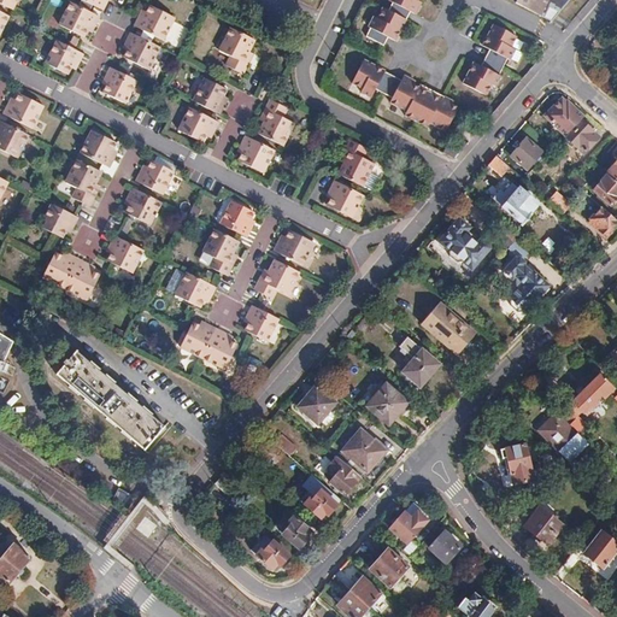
[(97,15),(69,0),(58,23),(82,35),(86,29),(89,22),(93,23),(97,15)]
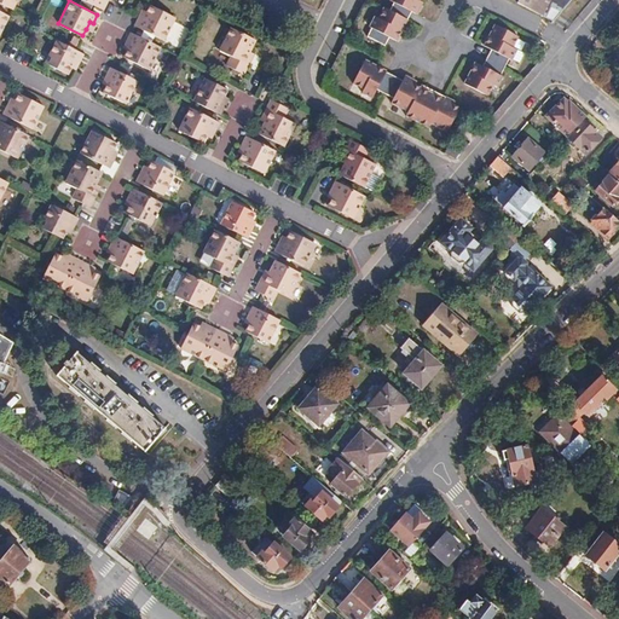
[(389,0),(391,0),(394,3),(389,11),(385,9),(379,19),(375,17),(369,28),(371,29),(366,38),(385,46),(389,38),(393,29),(401,34),(412,12),(416,15),(422,4),(420,1),(420,0),(389,0)]
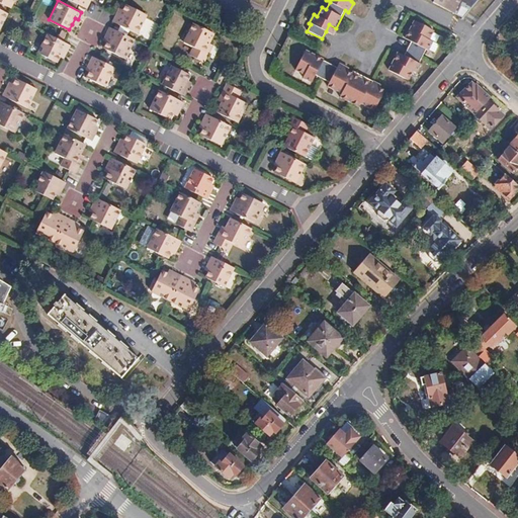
[(434,0),(433,3),(457,15),(462,6),(469,10),(478,0),(434,0)]
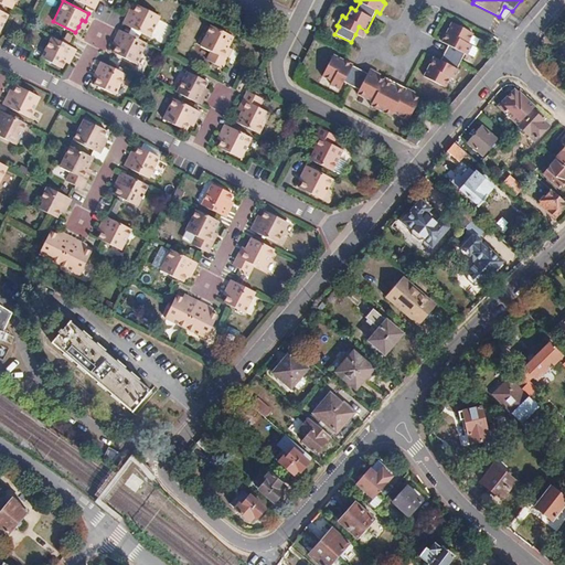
[(132,18),(128,16),(125,24),(150,38),(161,17),(139,6),(136,12),(132,18)]
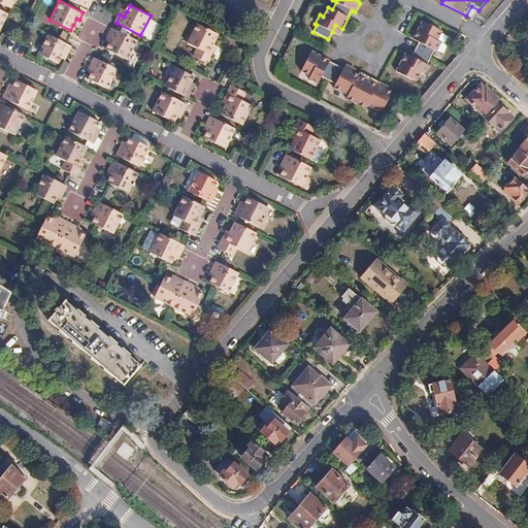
[(407,64),(401,60),(395,71),(415,81),(420,73),(423,74),(428,66),(426,65),(434,52),(435,52),(440,43),(437,41),(443,32),(423,22),(417,32),(420,34),(417,41),(419,43),(411,57),(407,64)]
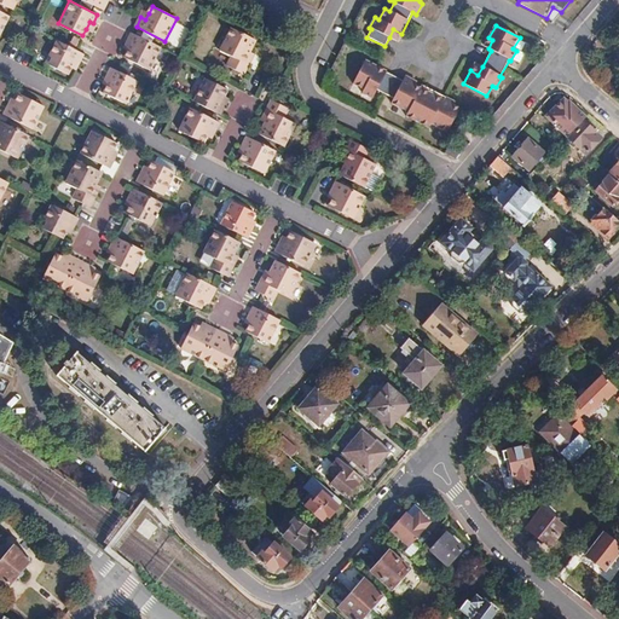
[(244,62),(250,52),(255,40),(231,28),(219,51),(231,57),(226,65),(244,74),(249,64),(244,62)]
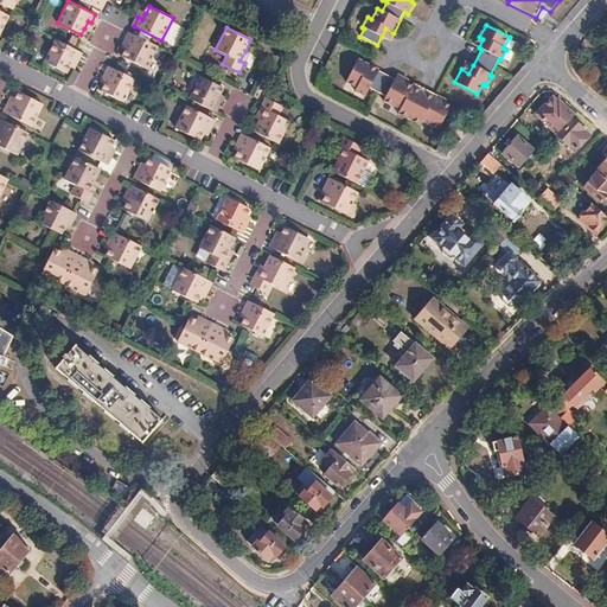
[(385,29),(382,37),(389,42),(394,33),(385,29)]
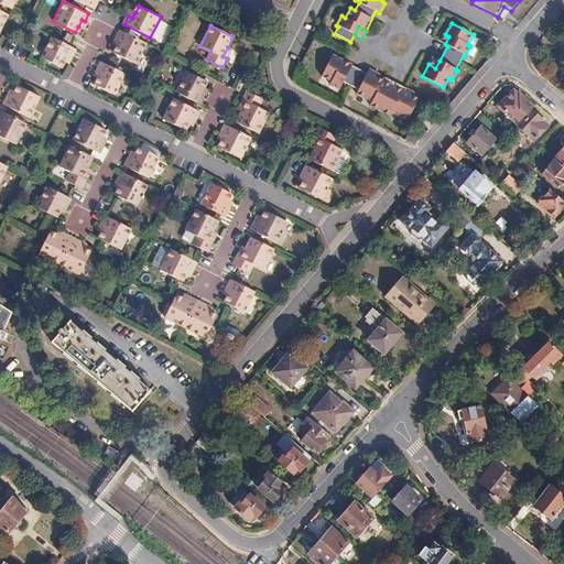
[(137,63),(147,43),(120,30),(116,39),(120,41),(117,46),(115,52),(137,63)]
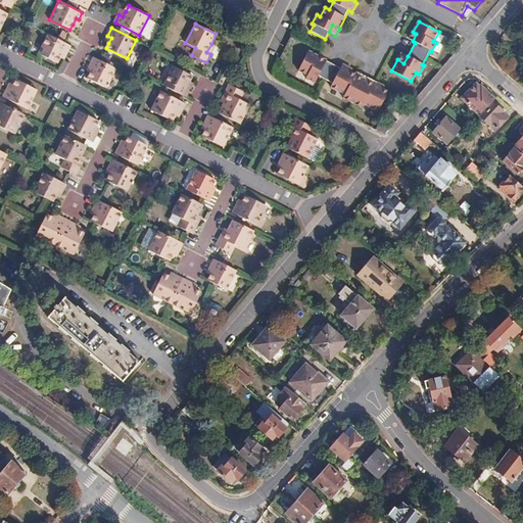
[(69,45),(47,34),(38,52),(57,62),(60,56),(63,49),(67,51),(69,45)]
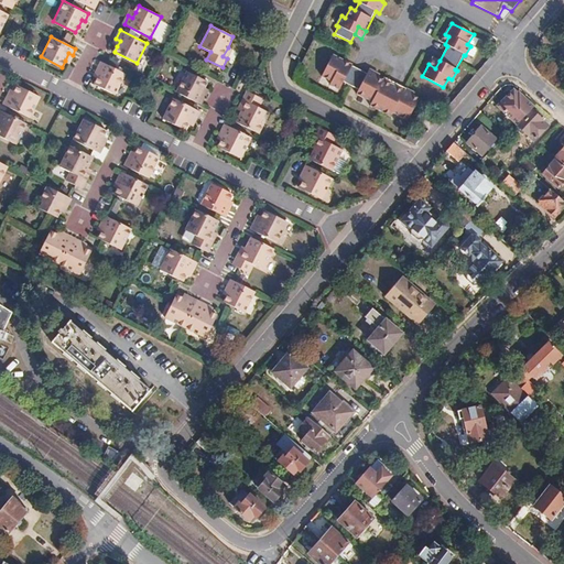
[(231,50),(228,47),(223,56),(227,58),(231,50)]
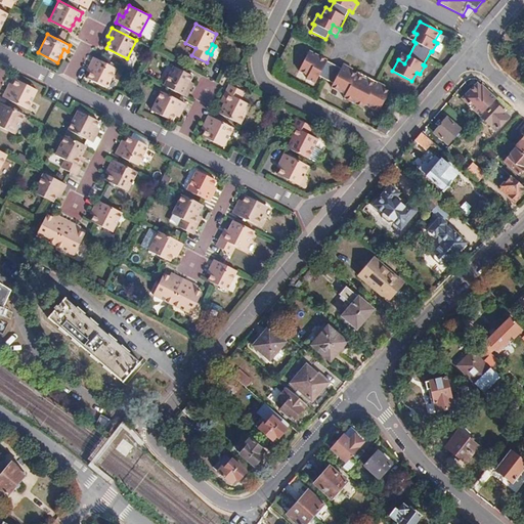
[(317,59),(319,56),(308,51),(299,71),(308,76),(306,78),(315,83),(319,76),(333,83),(331,86),(346,94),(364,103),(379,111),(389,90),(384,88),(355,74),(351,71),(350,73),(341,68),(326,60),(324,63),(317,59)]
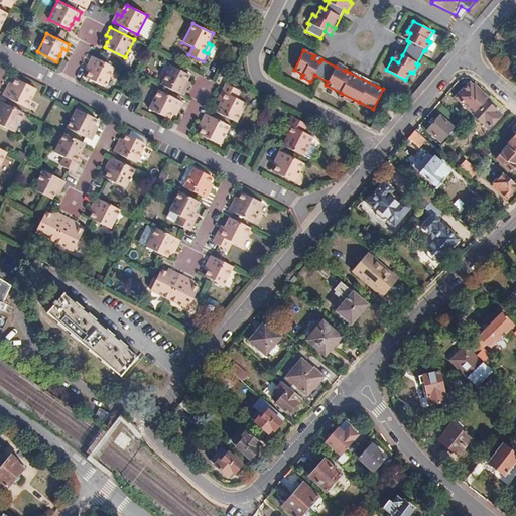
[(396,52),(392,58),(398,62),(402,55),(396,52)]
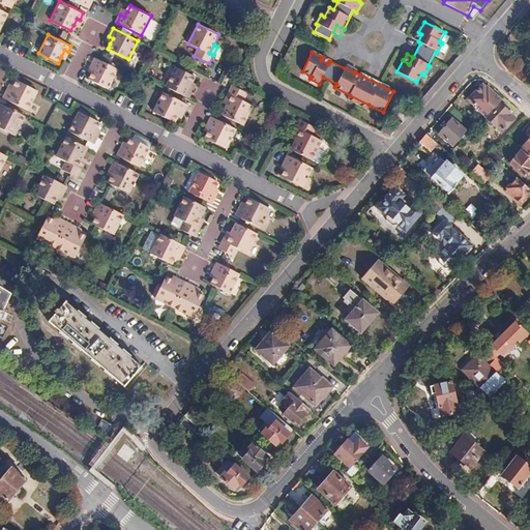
[(98,69),(95,76),(92,81),(113,91),(122,71),(99,60),(95,67),(98,69)]
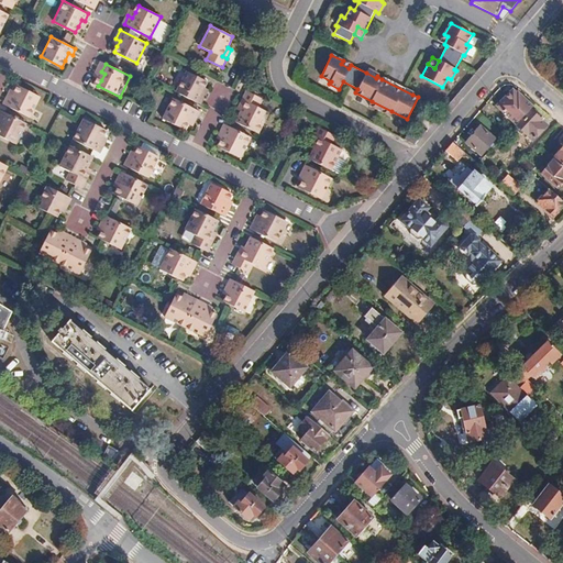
[(367,69),(366,73),(376,78),(377,76),(378,74),(367,69)]
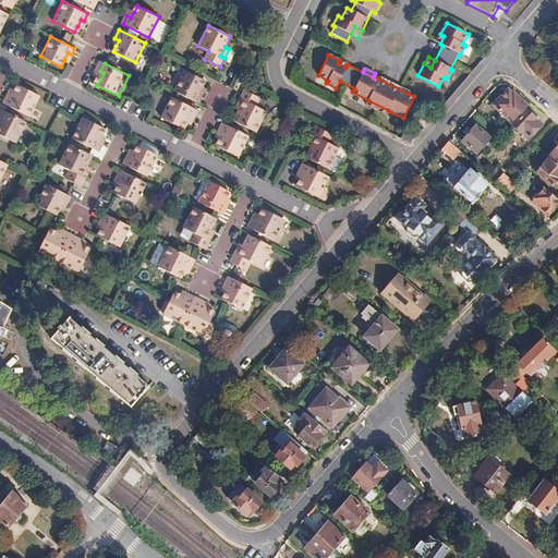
[(183,70),(173,91),(197,102),(202,96),(197,94),(202,86),(204,81),(183,70)]
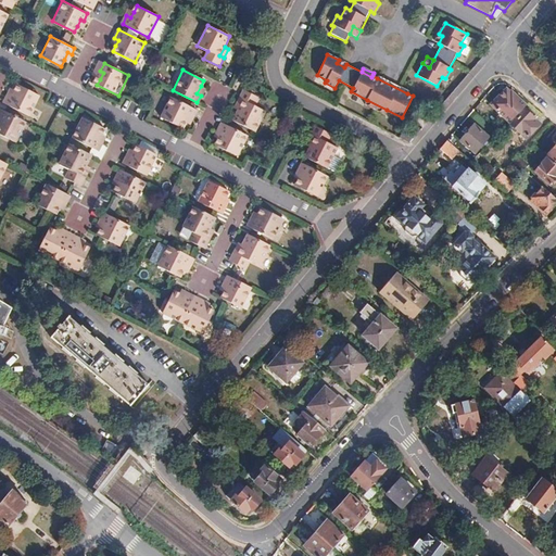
[(377,78),(407,93),(408,90),(378,75),(377,78)]
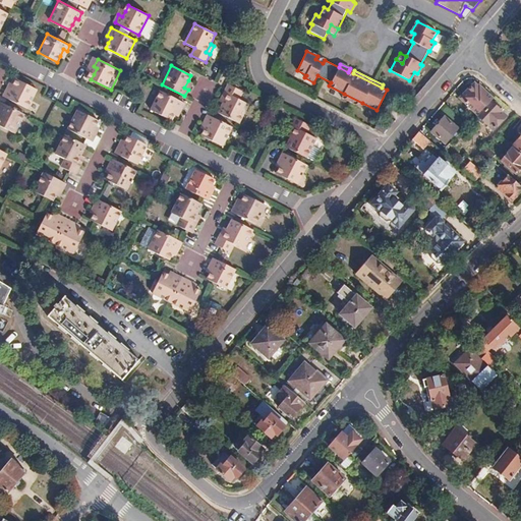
[(14,78),(12,84),(9,90),(5,88),(1,96),(25,108),(35,90),(14,78)]
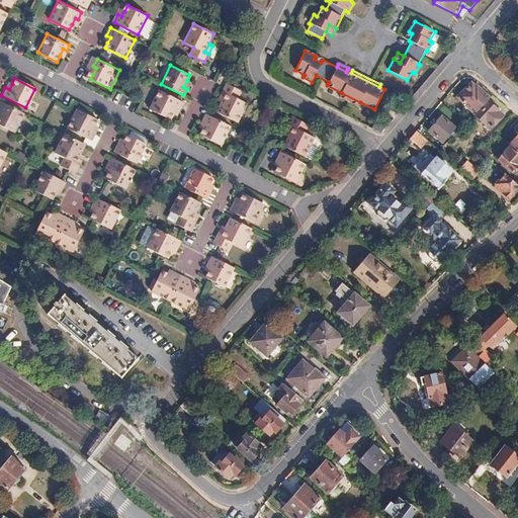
[(473,113),(490,97),(476,84),(473,86),(469,82),(465,87),(456,96),(467,107),(473,113)]
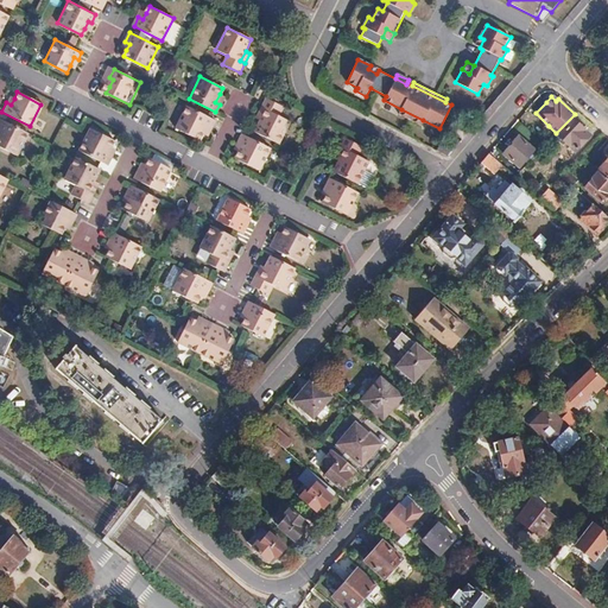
[(536,113),(546,102),(542,97),(531,108),(536,113)]
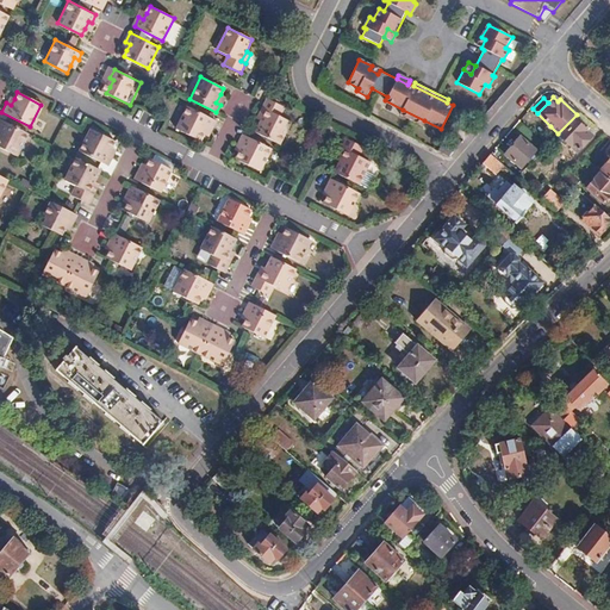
[(262,122),(255,132),(280,145),(292,122),(281,116),(285,109),(268,99),(263,109),(267,111),(262,122)]
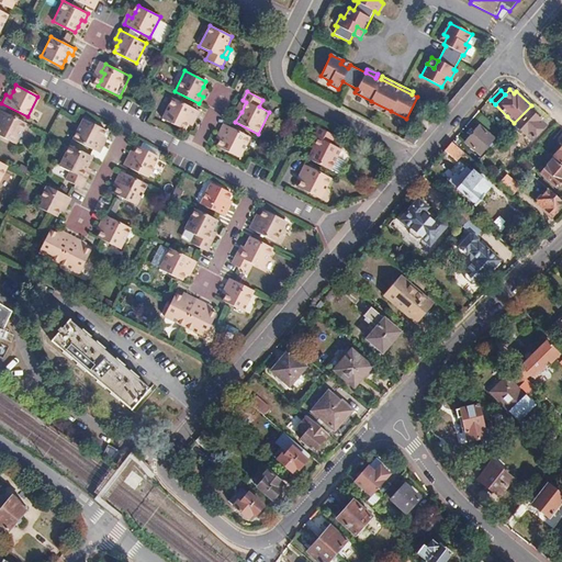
[(188,117),(192,120),(197,111),(171,99),(160,119),(182,130),(186,124),(188,117)]
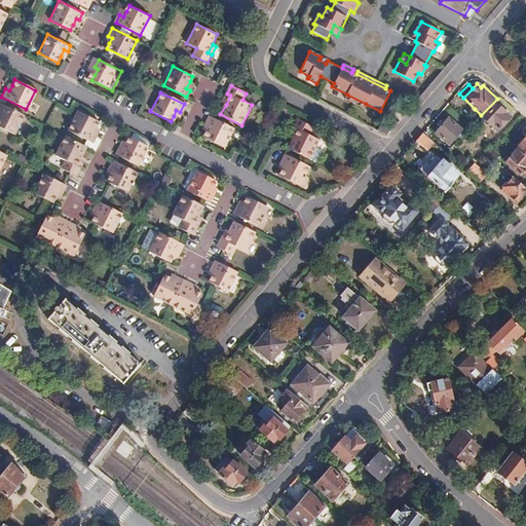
[(222,102),(226,105),(230,96),(227,94),(222,102)]
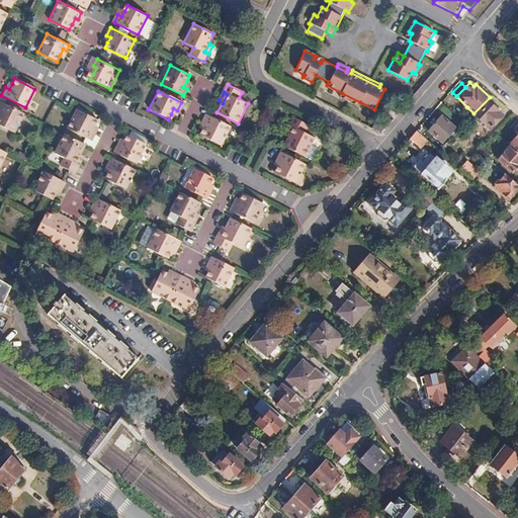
[(360,102),(342,93),(340,96),(358,105),(360,102)]
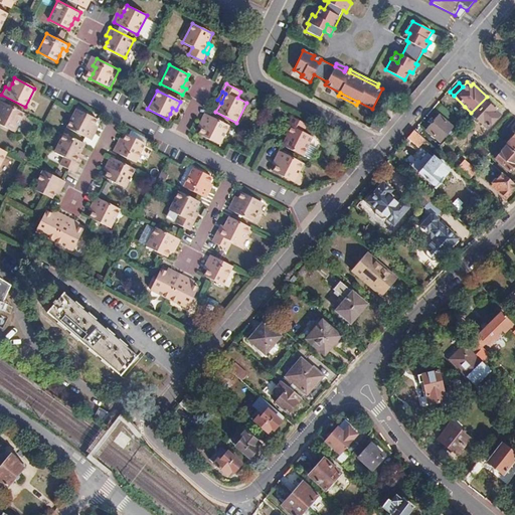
[(22,112),(0,100),(0,123),(13,130),(22,112)]
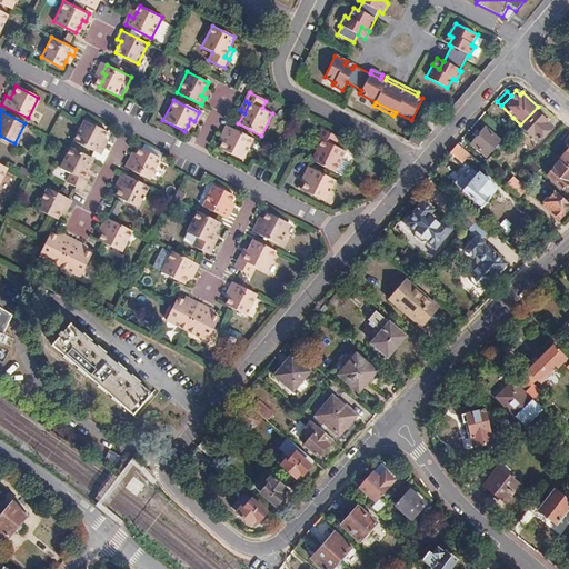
[(525,129),(538,140),(551,126),(545,120),(545,117),(540,112),(538,112),(536,111),(522,127),(525,129)]
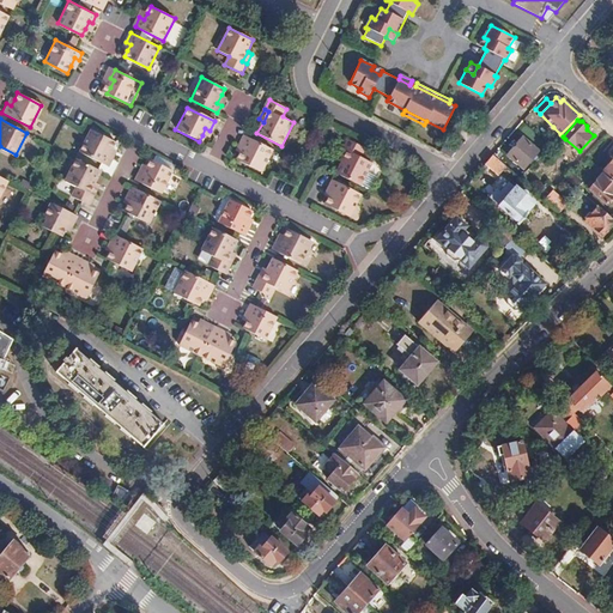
[(466,141),(472,132),(459,121),(451,129),(466,141)]
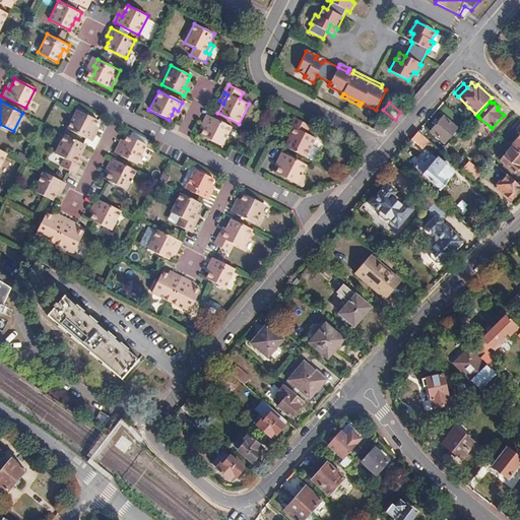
[(91,141),(94,134),(91,132),(93,126),(96,122),(76,111),(67,129),(91,141)]
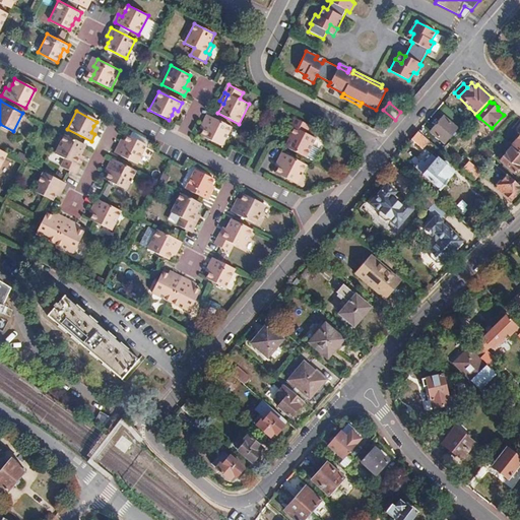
[(205,125),(202,130),(200,135),(220,145),(230,127),(205,115),(201,123),(205,125)]
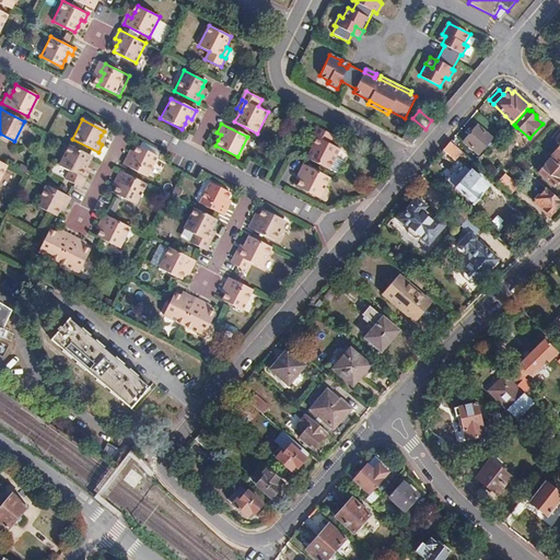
[(463,142),(477,154),(491,138),(477,126),(463,142)]
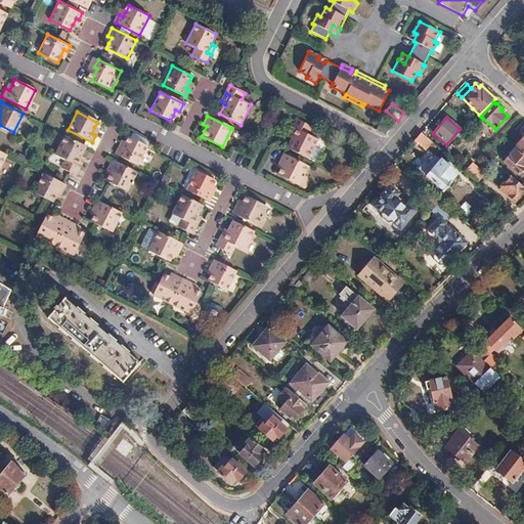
[(292,138),(287,148),(308,160),(318,140),(308,135),(312,127),(297,120),(293,128),(297,129),(292,138)]
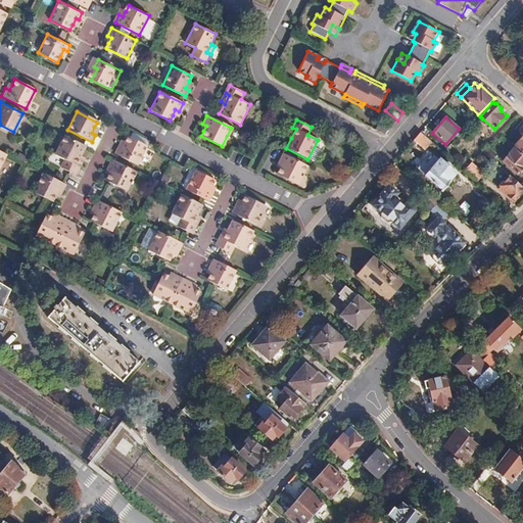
[(380,122),(374,130),(385,135),(390,128),(380,122)]
